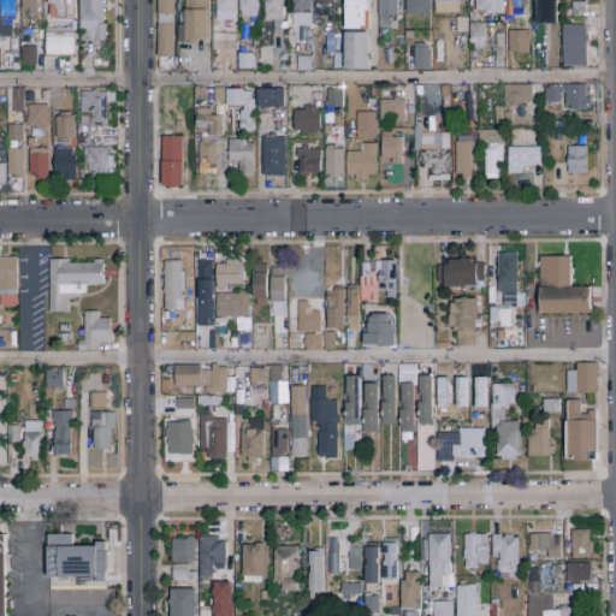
[(16,0),(16,21),(13,21),(13,39),(0,39),(0,0),(16,0)]
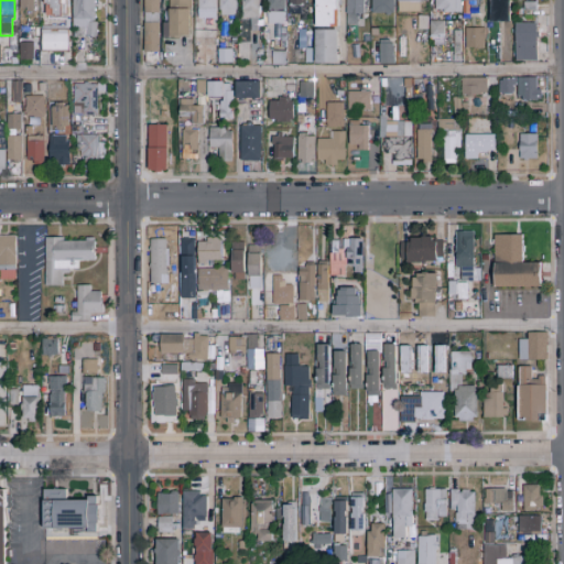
[(34,0),(35,12),(26,12),(26,9),(21,9),(20,0),(34,0)]
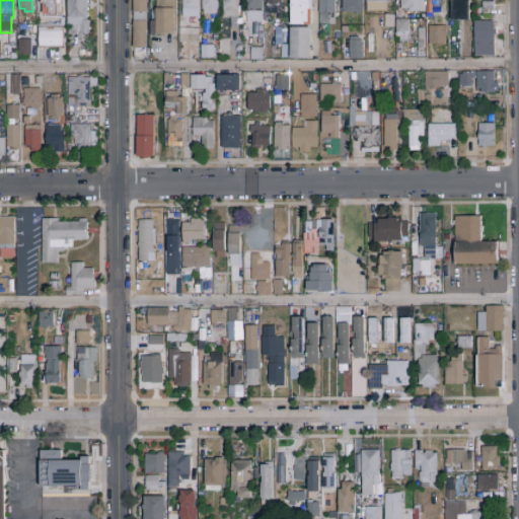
[(64,0),(64,15),(58,15),(58,16),(53,16),(53,18),(44,18),(44,5),(43,5),(43,0),(64,0)]
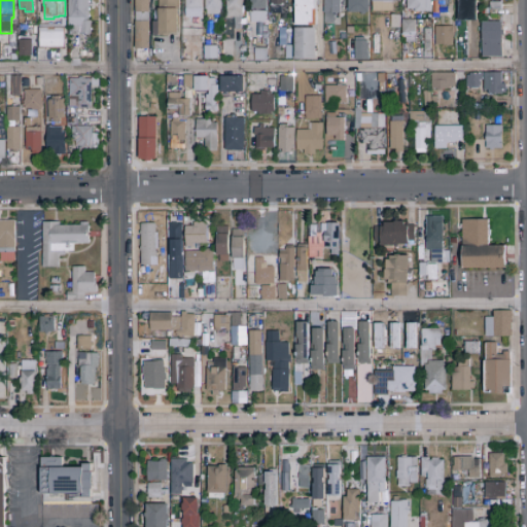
[(69,27),(69,0),(90,0),(90,22),(92,22),(92,35),(70,35),(70,27),(69,27)]
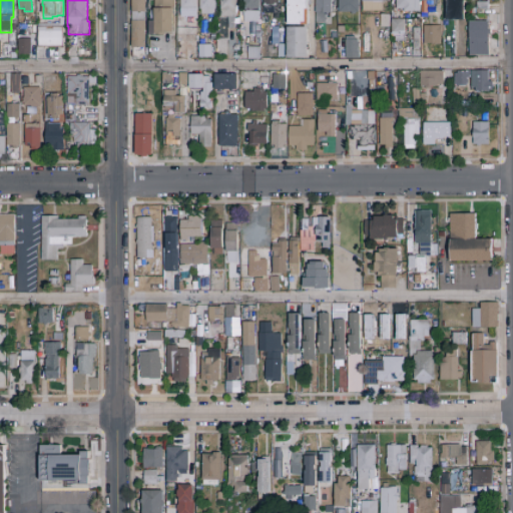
[(146,0),(146,22),(146,48),(132,48),(132,0),(146,0)]
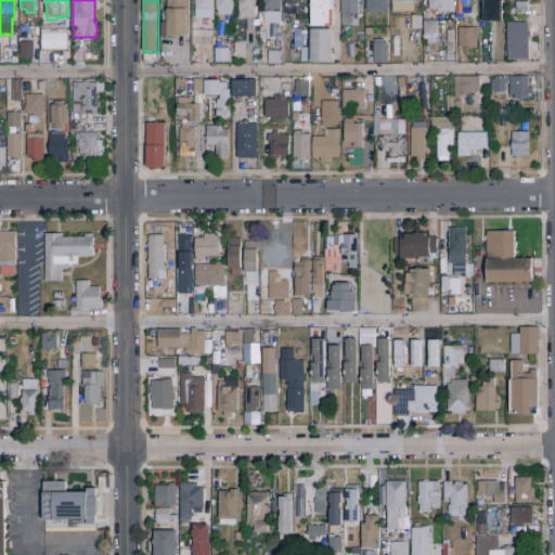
[(186,0),(186,37),(179,37),(179,38),(163,38),(163,0),(186,0)]
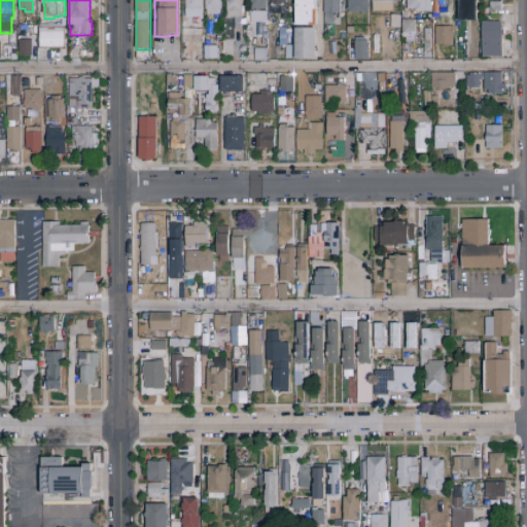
[(202,0),(202,22),(197,22),(197,37),(182,37),(182,22),(185,22),(185,0),(202,0)]
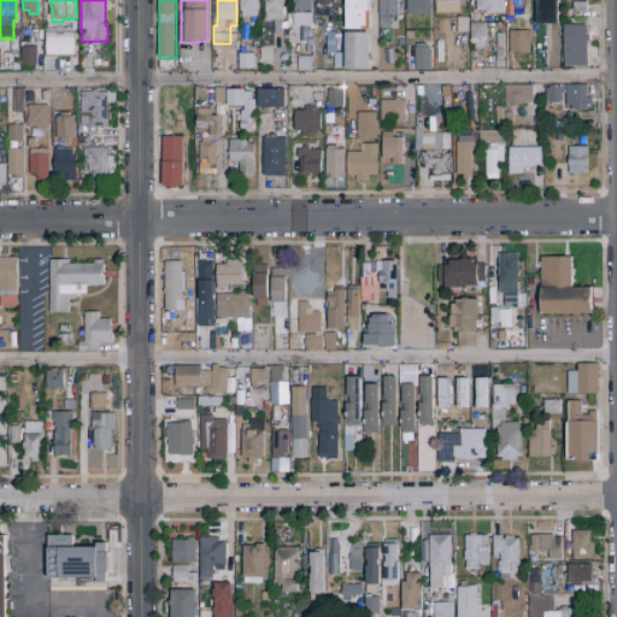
[(259,0),(259,12),(240,12),(240,0),(259,0)]
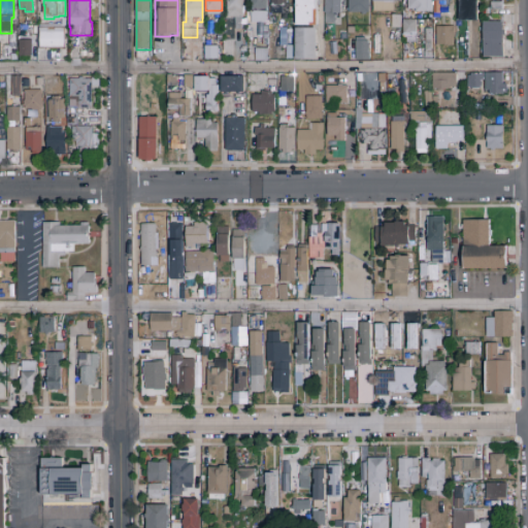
[(242,0),(242,31),(234,31),(234,18),(227,18),(227,10),(226,10),(226,0),(242,0)]
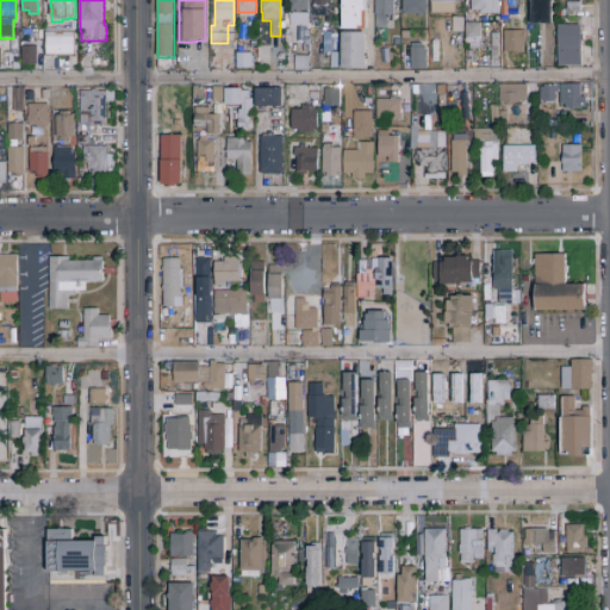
[(307,0),(307,26),(288,26),(288,0),(307,0)]
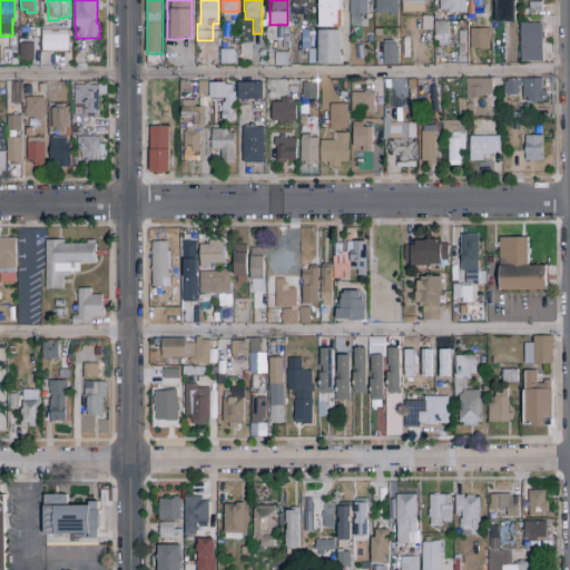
[(292,16),(292,0),(310,0),(310,5),(313,5),(313,16),(292,16)]
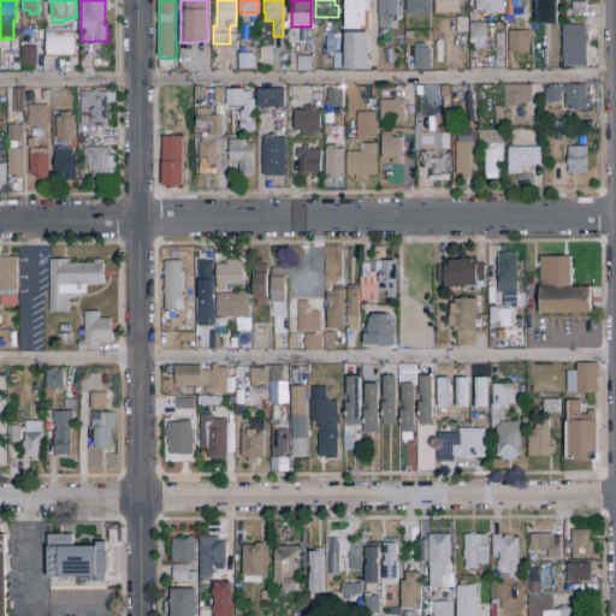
[(347,31),(347,23),(343,23),(343,9),(343,5),(347,5),(347,0),(371,0),(371,31),(347,31)]
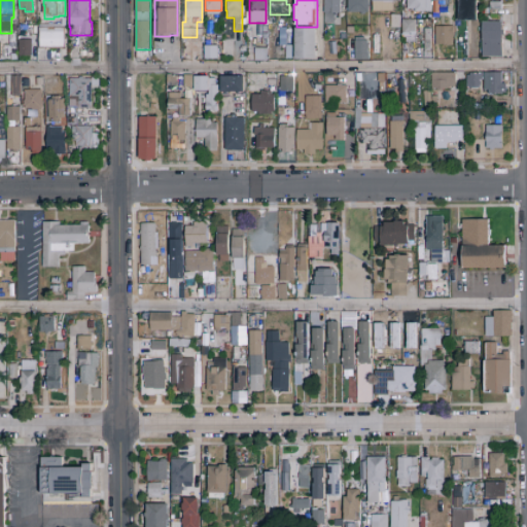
[(341,0),(341,14),(334,14),(334,24),(324,24),(324,14),(324,0),(341,0)]
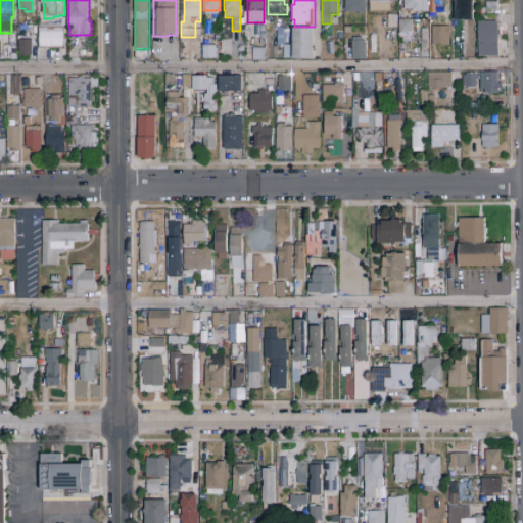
[(345,0),(365,0),(365,12),(362,12),(362,14),(358,15),(358,12),(345,13),(345,0)]
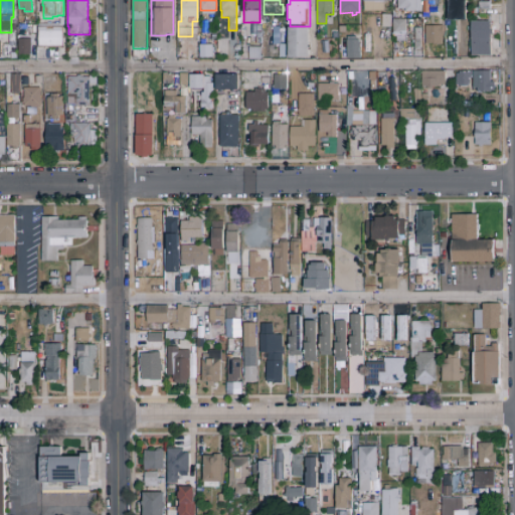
[(384,12),(364,13),(364,3),(363,3),(363,0),(391,0),(391,2),(384,2),(384,12)]
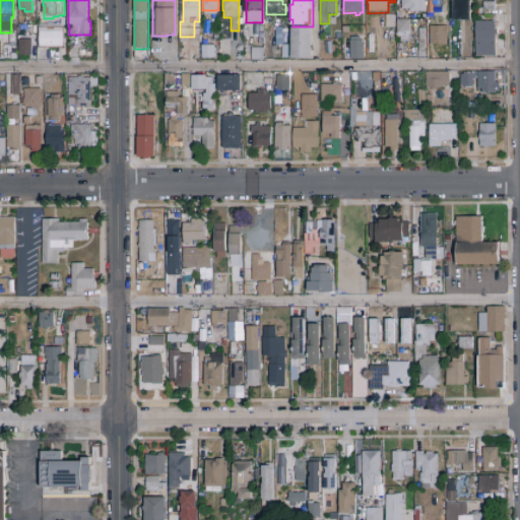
[(426,0),(426,12),(409,13),(409,10),(401,10),(401,0),(426,0)]
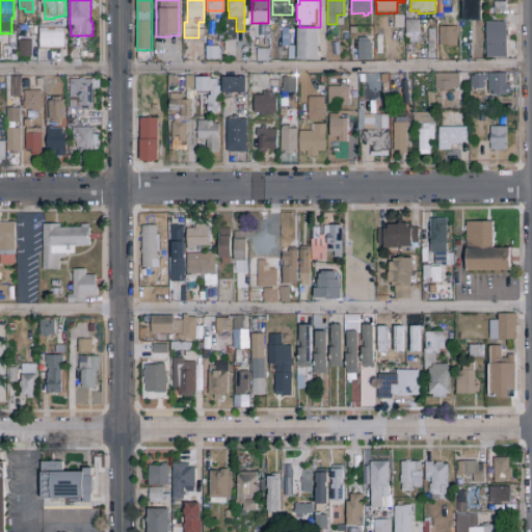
[(482,0),(482,22),(463,22),(462,0),(482,0)]
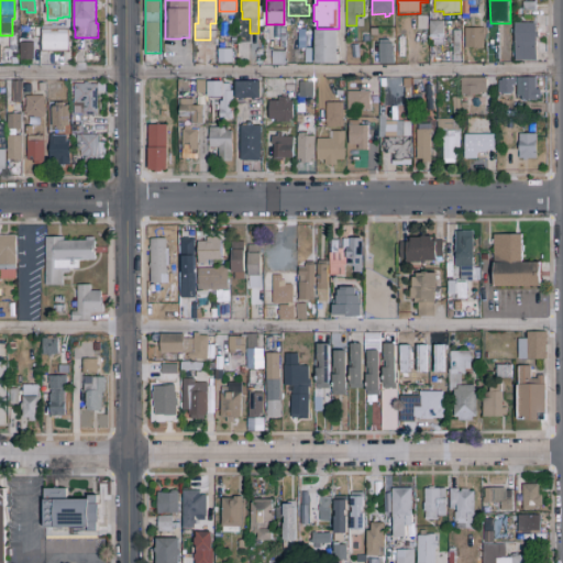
[(536,0),(536,11),(522,11),(522,1),(517,1),(516,0),(536,0)]
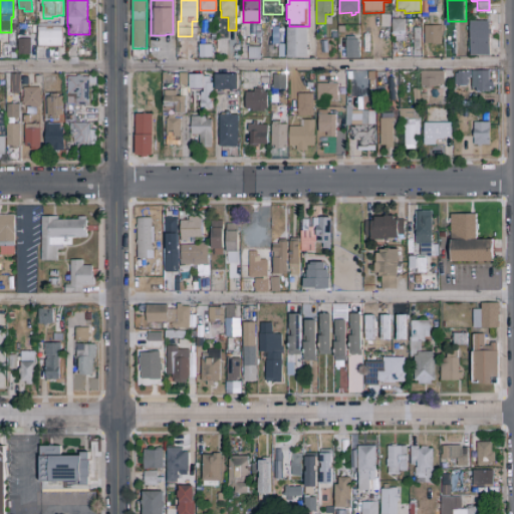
[(391,28),(380,28),(381,15),(391,15),(391,28)]
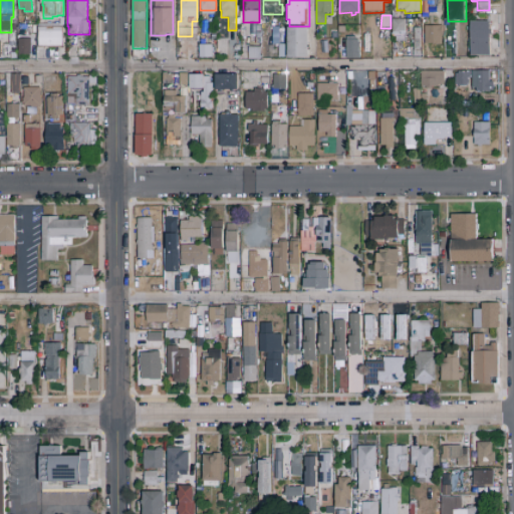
[(392,20),(406,20),(407,35),(393,35),(392,20)]
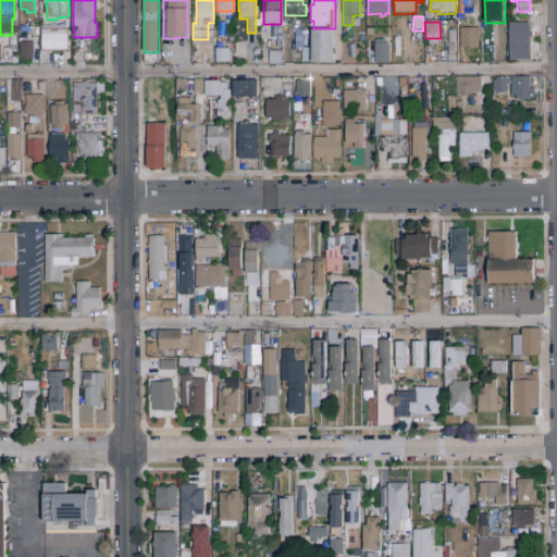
[(509,60),(510,24),(532,25),(532,61),(509,60)]
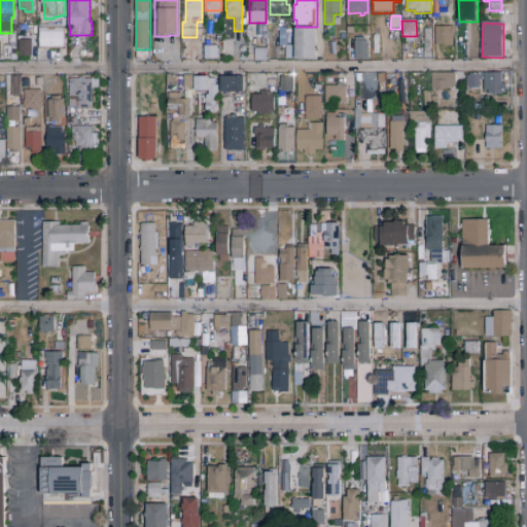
[(40,26),(65,26),(65,48),(40,48),(40,26)]
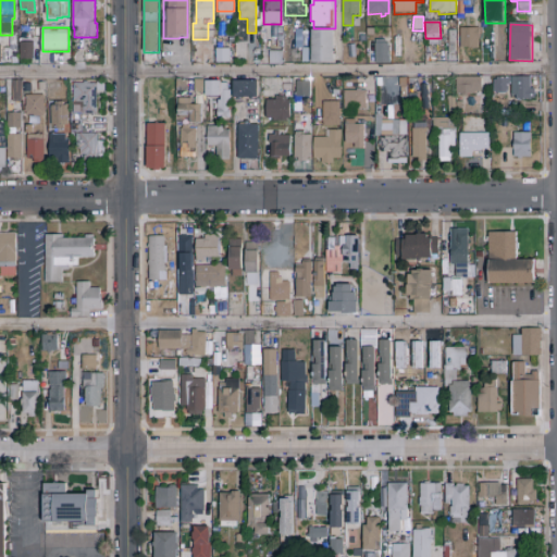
[(459,28),(480,28),(480,39),(478,39),(479,48),(460,48),(459,28)]
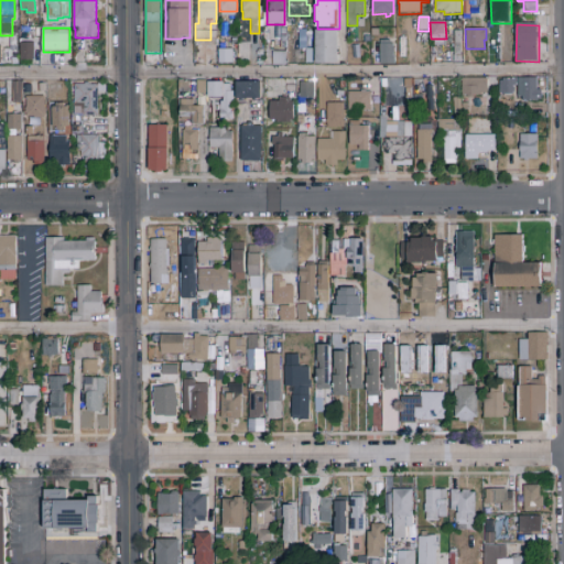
[(338,64),(316,64),(316,31),(339,31),(338,64)]
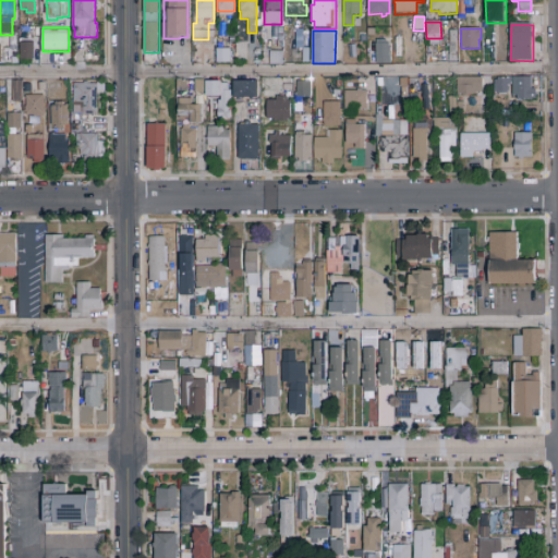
[(34,60),(21,60),(20,41),(34,41),(34,60)]
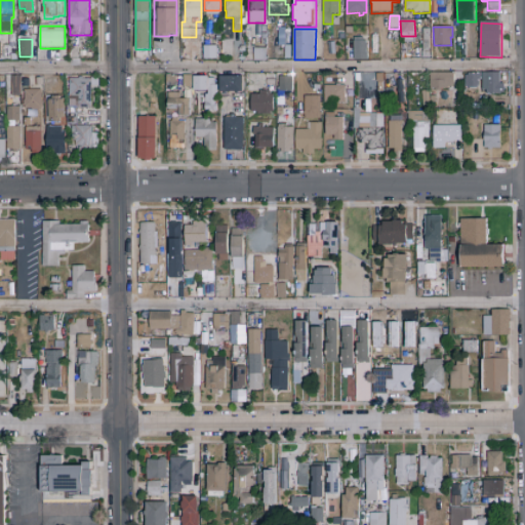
[(354,41),(367,41),(367,45),(369,45),(368,49),(367,49),(367,53),(369,53),(369,61),(354,61),(354,41)]
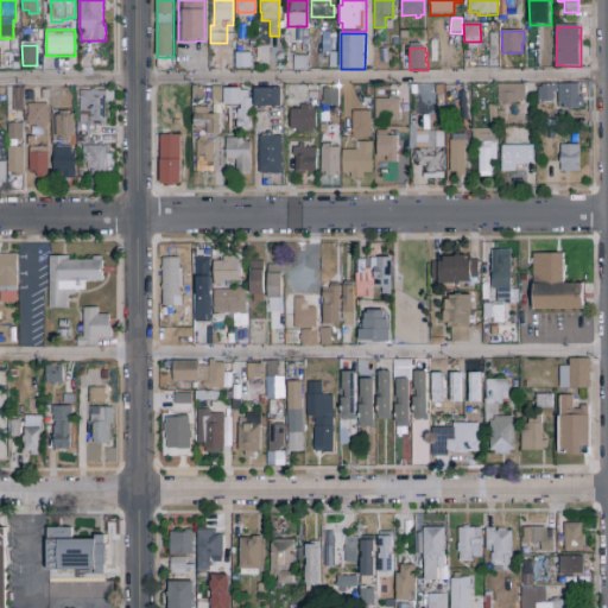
[(236,54),(252,54),(252,70),(236,70),(236,54)]
